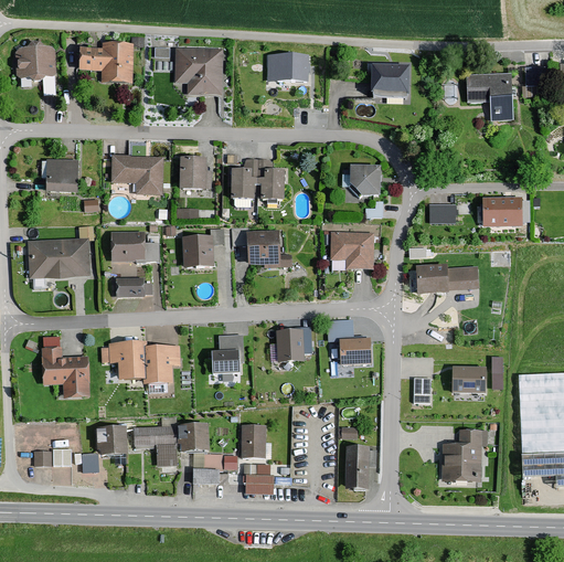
[(55,60),(55,49),(50,44),(44,45),(39,41),(31,41),(27,45),(18,46),(14,51),(16,74),(19,77),(28,76),(32,81),(41,80),(45,75),(52,75),(55,72),(55,60)]
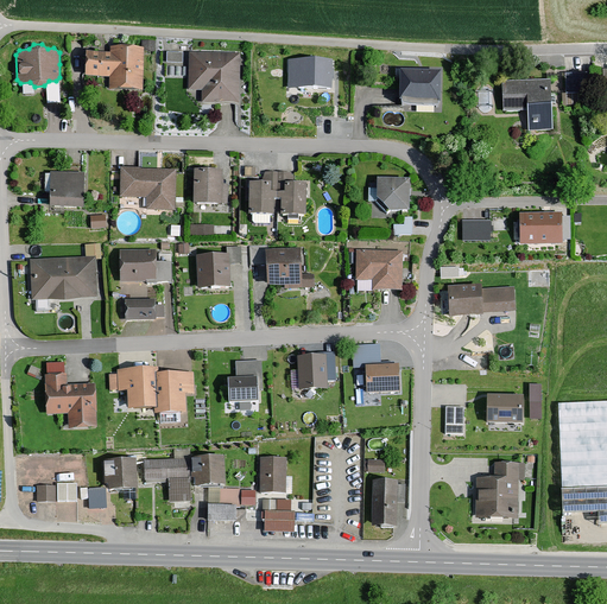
[(143,61),(143,45),(109,44),(109,50),(84,49),(84,74),(108,75),(108,87),(143,88),(143,61)]
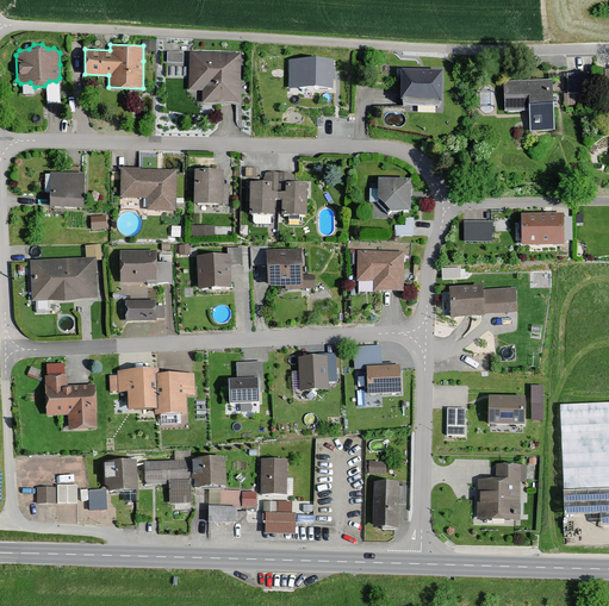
[(182,50),(166,49),(166,60),(172,60),(182,61),(182,50)]
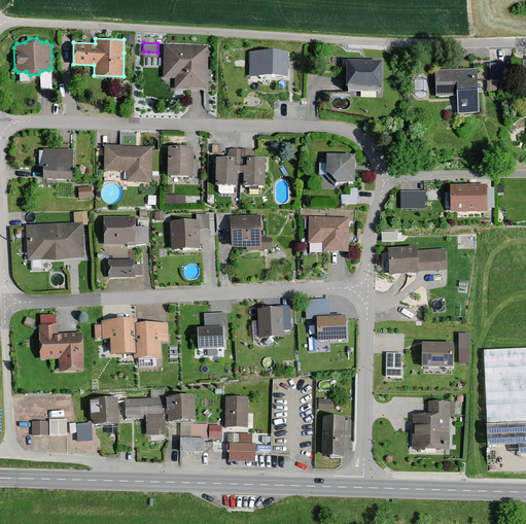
[(207,88),(208,43),(163,42),(162,76),(174,76),(174,86),(196,88),(207,88)]
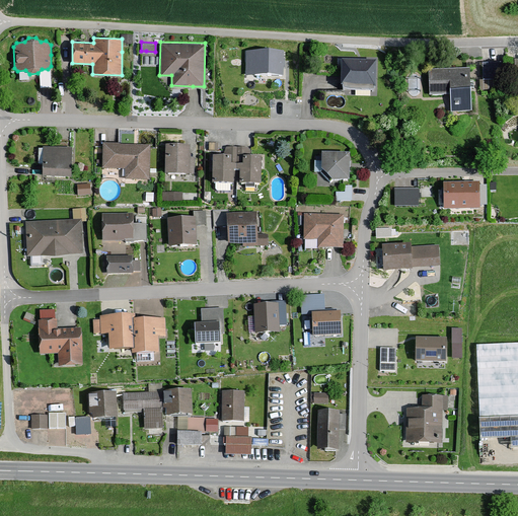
[(283,49),(245,49),(244,73),(267,74),(283,74),(283,49)]
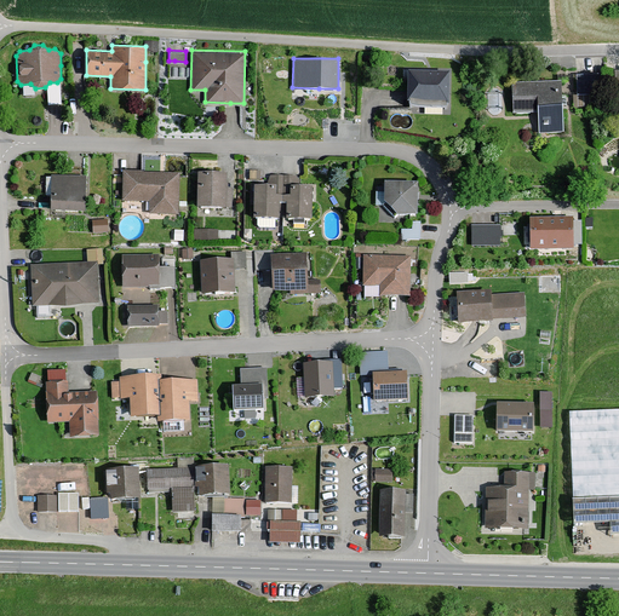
[(406,102),(448,102),(448,70),(407,69),(407,82),(406,102)]
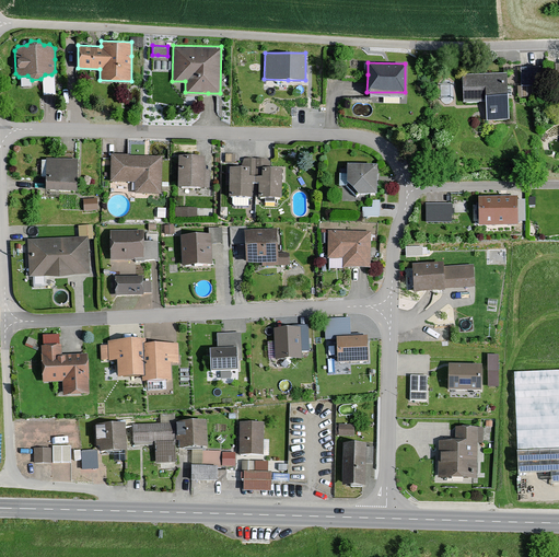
[(486,119),(508,118),(507,89),(507,71),(461,72),(462,101),(485,100),(486,119)]
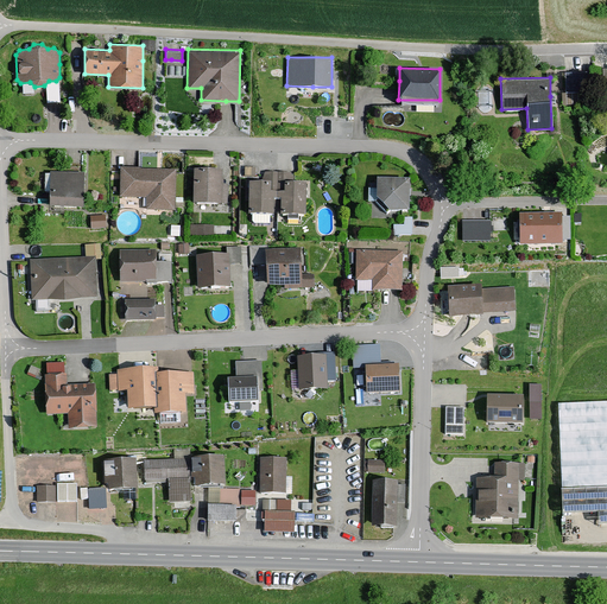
[(250,164),(244,164),(244,173),(255,173),(255,164),(250,164)]
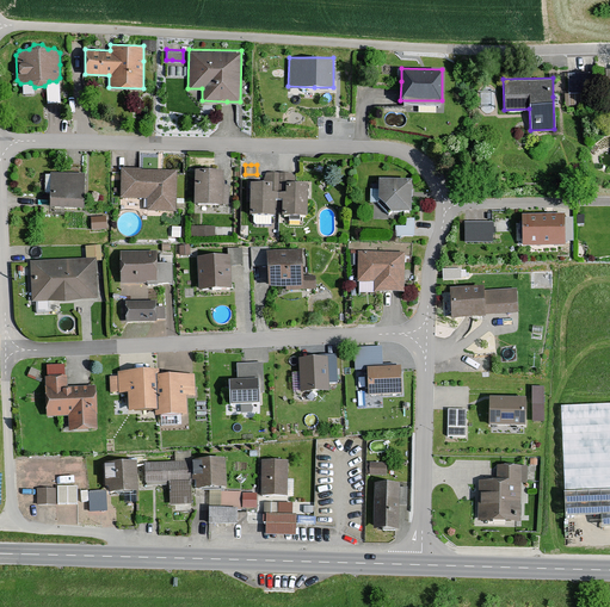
[(176,210),(177,167),(142,167),(119,166),(118,196),(146,197),(146,209),(176,210)]
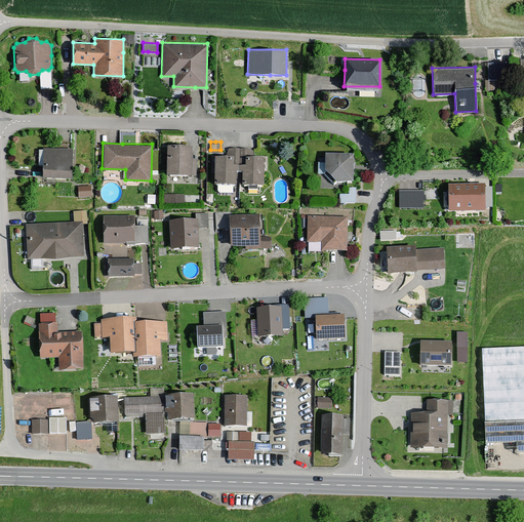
[(191,156),(191,145),(185,145),(166,145),(166,173),(196,174),(196,156),(191,156)]
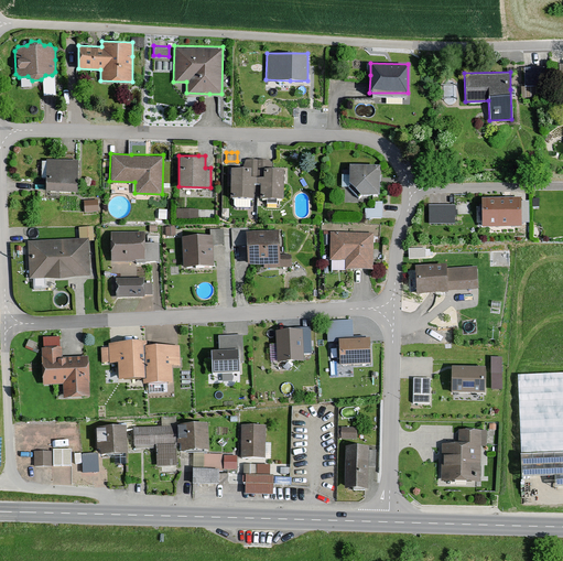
[(229,197),(283,198),(284,168),(266,168),(266,157),(250,157),(250,168),(230,168),(229,197)]
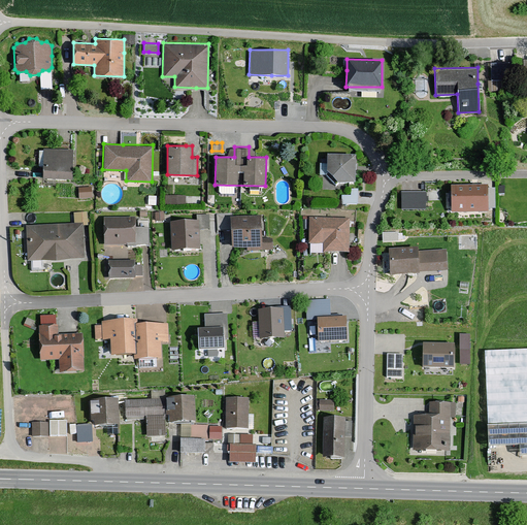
[(72,178),(72,148),(58,148),(43,148),(42,177),(72,178)]
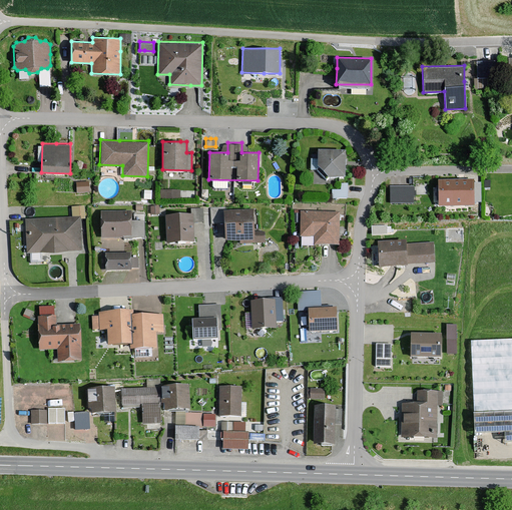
[(345,149),(318,148),(318,153),(311,153),(310,157),(310,168),(316,168),(325,178),(328,176),(345,177),(345,160),(345,149)]
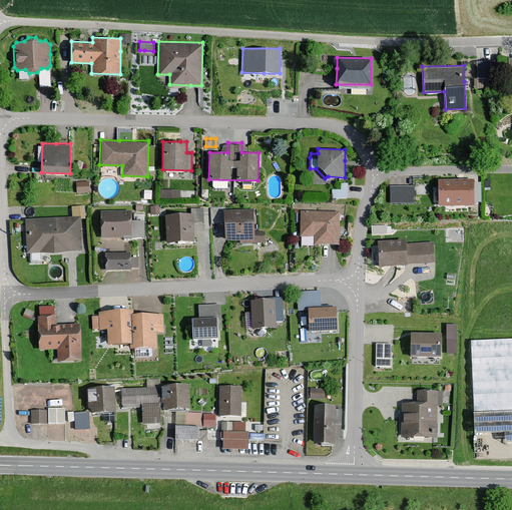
[(473,177),(437,178),(438,204),(474,204),(473,177)]
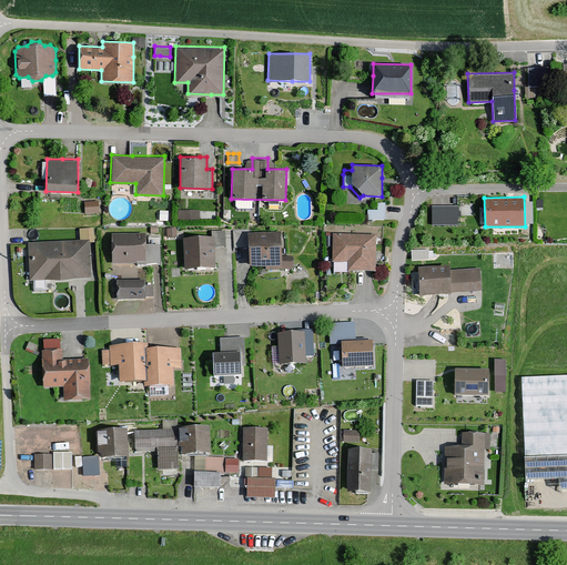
[(98,199),(83,200),(84,212),(99,210),(98,203),(98,199)]
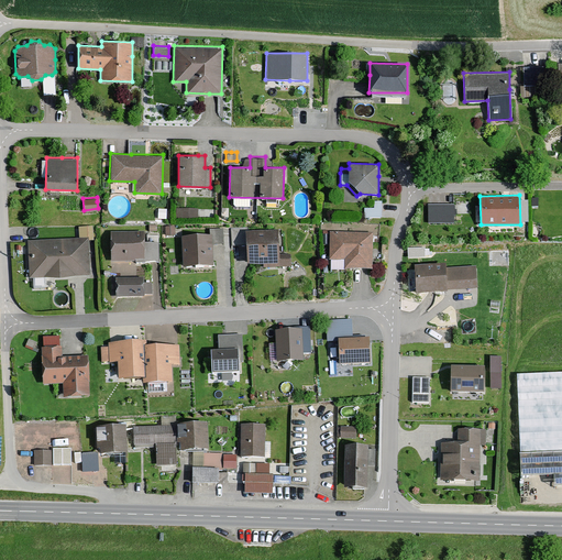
[(373,206),(363,205),(363,216),(381,216),(381,207),(381,199),(373,198),(373,206)]
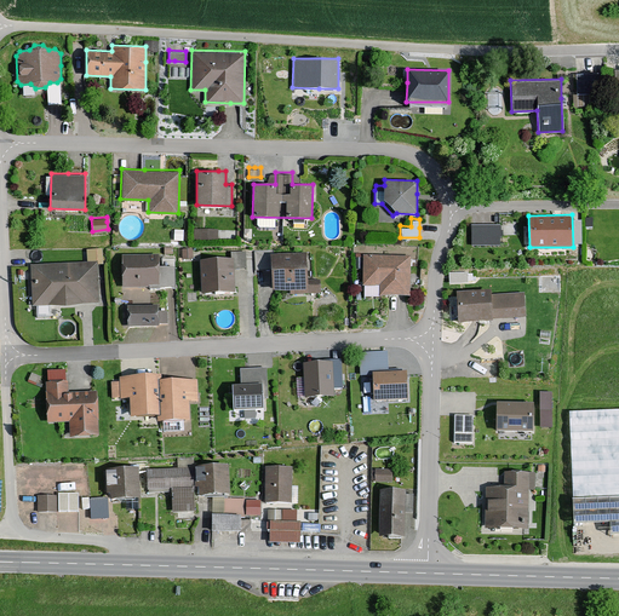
[(498,223),(470,224),(471,243),(499,242),(498,223)]
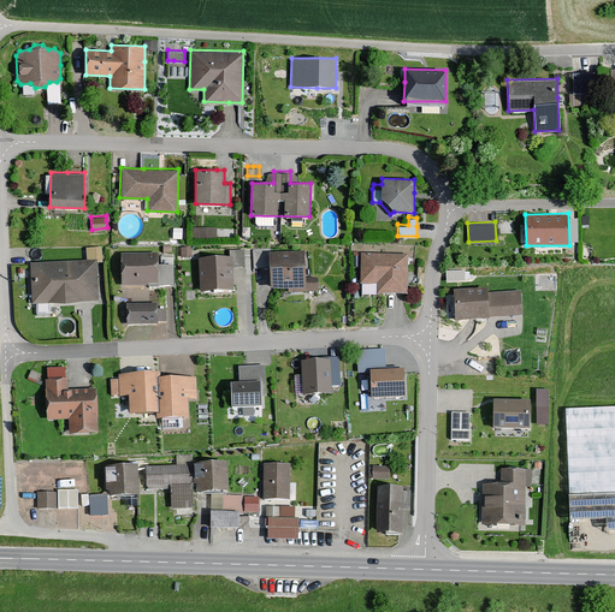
[(203,225),(191,225),(191,236),(216,236),(216,225),(203,225)]
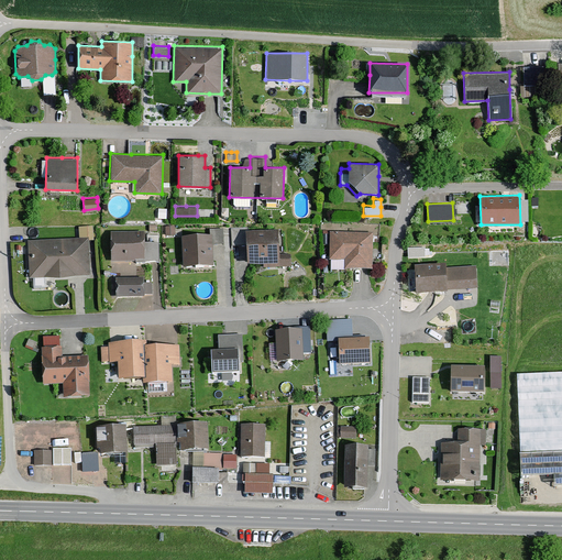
[(89,274),(88,239),(92,238),(91,223),(78,224),(78,237),(57,237),(26,239),(29,276),(89,274)]
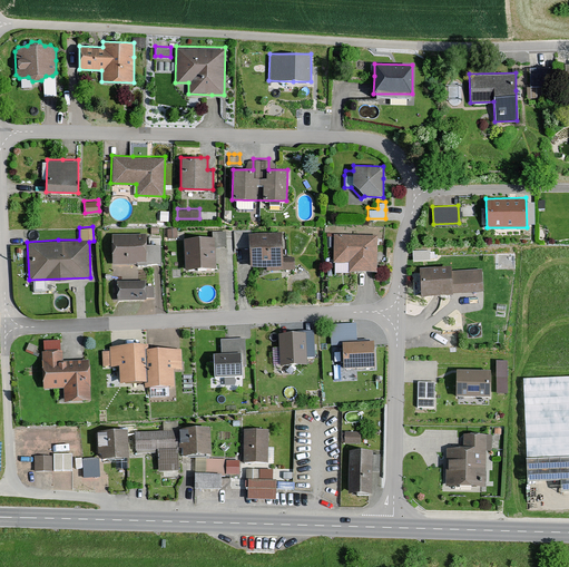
[(176,226),(166,226),(166,236),(177,235),(177,231),(176,226)]
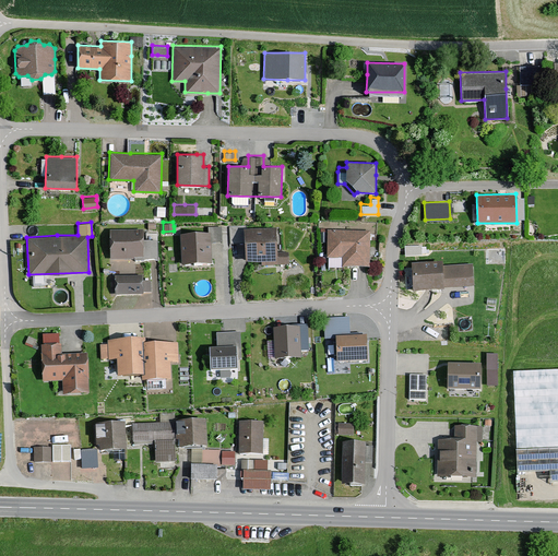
[(229,222),(229,239),(242,239),(242,222),(229,222)]
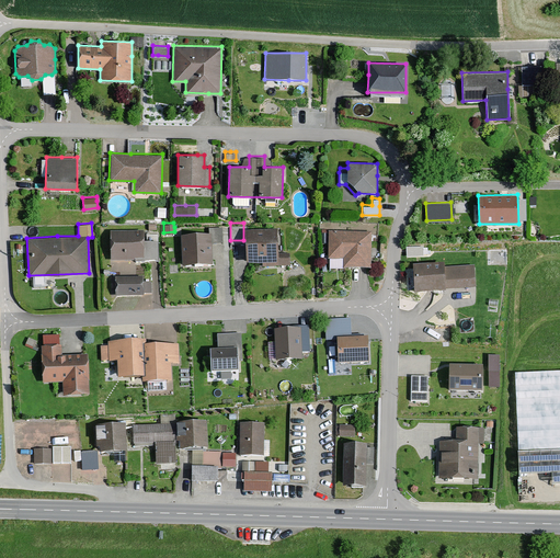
[(212,232),(180,234),(181,264),(212,263),(212,249),(212,241),(223,241),(221,225),(212,226),(212,232)]
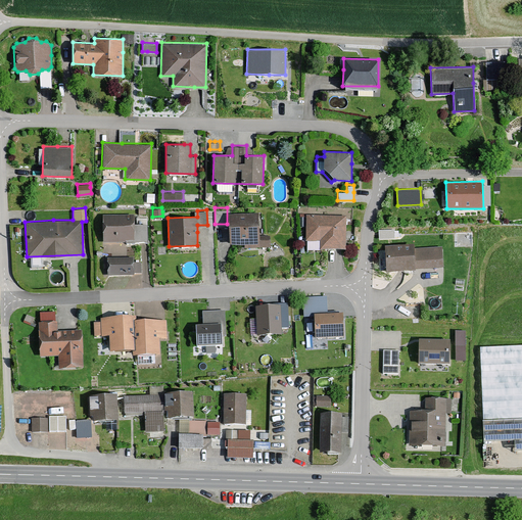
[(243,246),(269,245),(270,233),(258,234),(257,211),(227,213),(228,222),(228,244),(243,243),(243,246)]
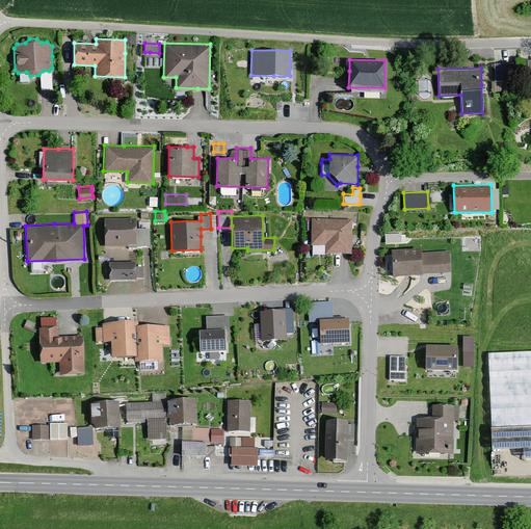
[(142,245),(149,245),(149,219),(136,219),(136,216),(104,217),(104,245),(142,245)]
